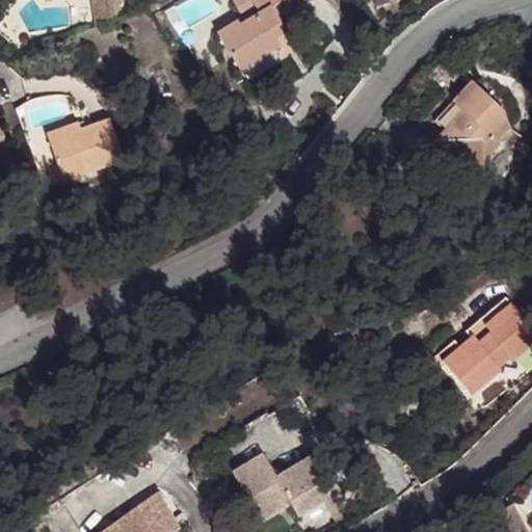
[(92,0),(95,26),(107,22),(115,17),(122,8),(124,1),(123,0),(92,0)]
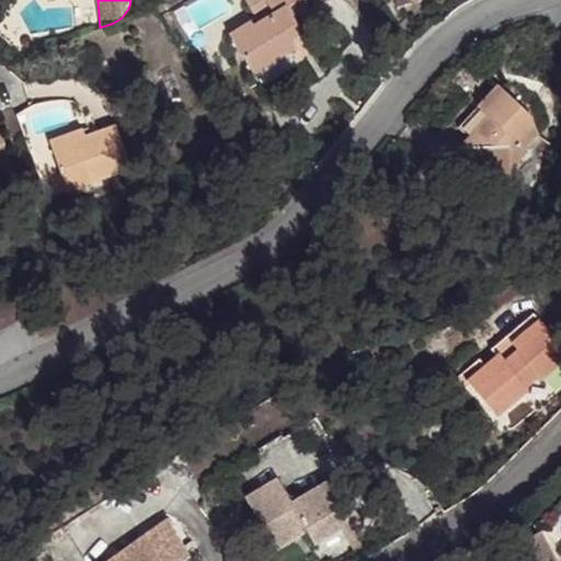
[(268,6),(274,13),(253,26),(250,22),(229,35),(253,73),(293,48),(288,42),(301,34),(293,20),(310,9),(305,0),(244,0),(254,14),(268,6)]
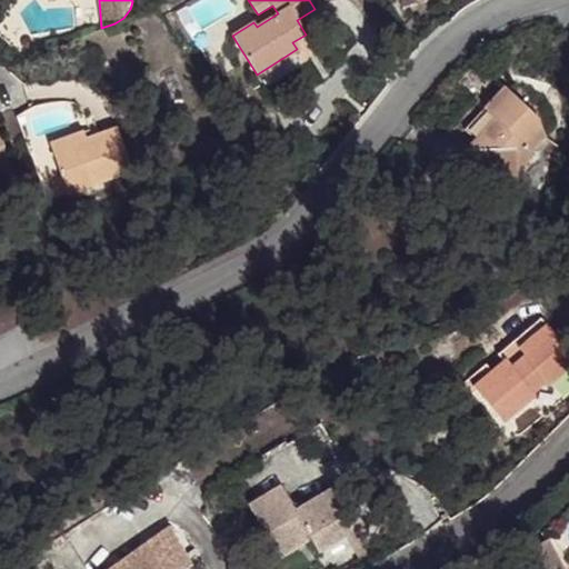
[(499,92),(478,116),(489,126),(456,162),(493,195),(547,135),(499,92)]
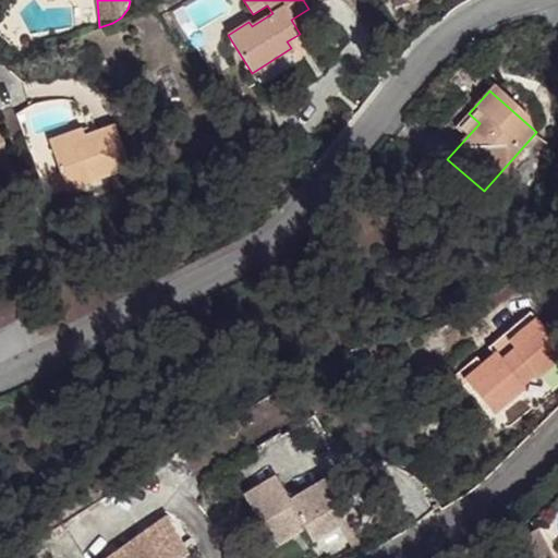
[(117,124),(85,136),(51,147),(68,190),(131,167),(117,124)]
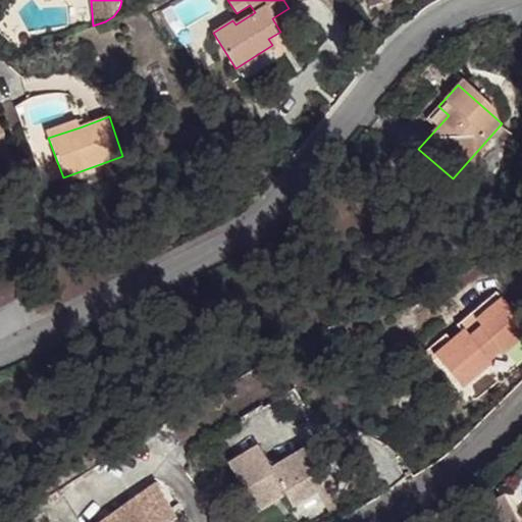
[(76,119),(46,131),(48,138),(80,127),(76,119)]
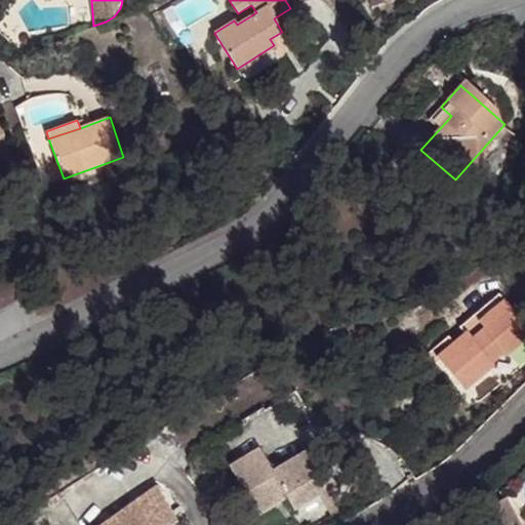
[(0,156),(11,153),(0,125),(0,156)]
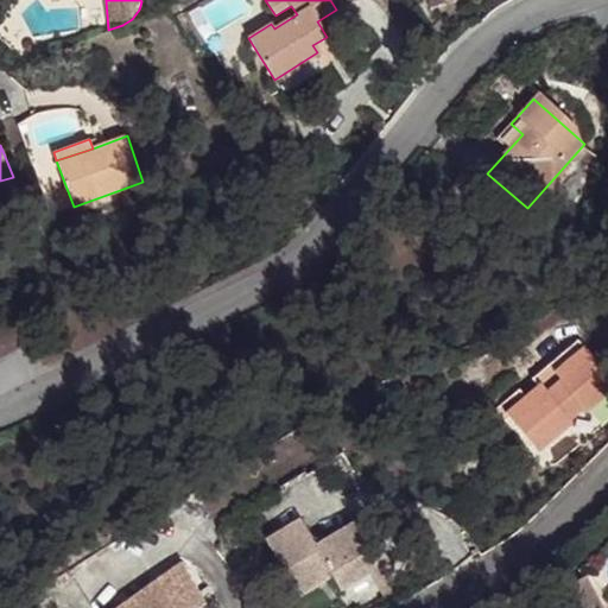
[(538,385),(542,391),(529,403),(524,397),(506,412),(540,451),(571,425),(569,422),(584,409),(587,411),(607,393),(607,374),(577,341),(532,379),(538,385)]
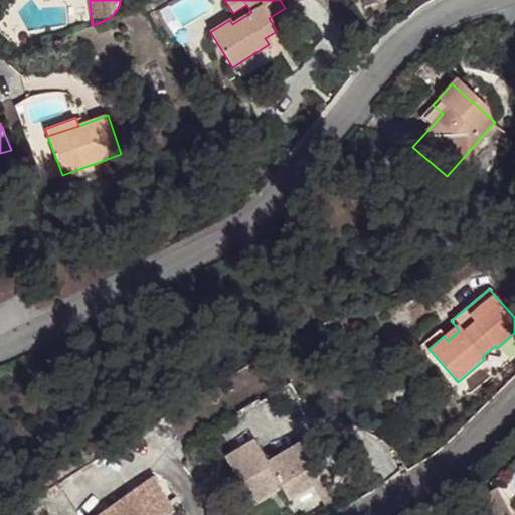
[(456,326),(444,336),(448,341),(459,331),(456,326)]
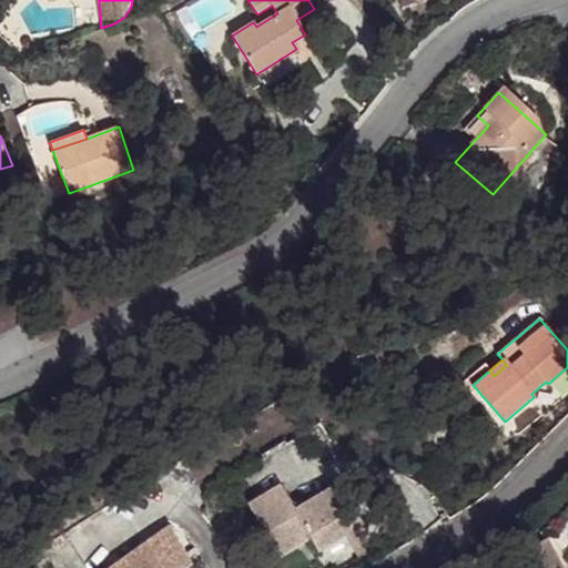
[(354,545),(366,537),(361,527),(363,525),(337,483),(294,509),(280,485),(247,504),(279,556),(310,538),(318,553),(347,535),(354,545)]
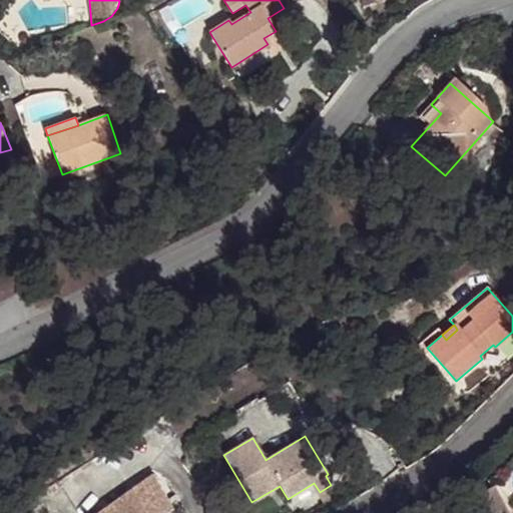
[(331,485),(320,492),(321,495),(333,488),(331,485)]
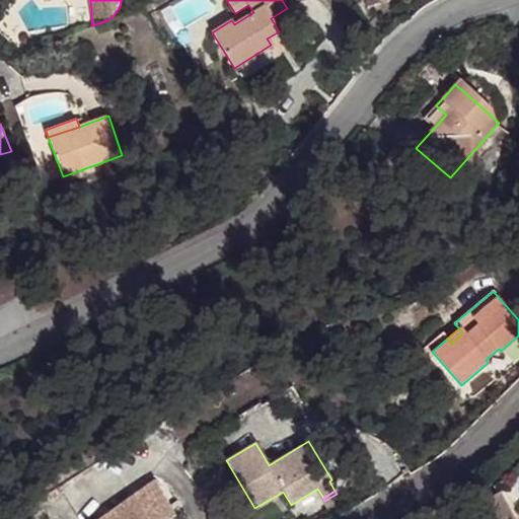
[(513,518),(499,493),(478,503),(487,518),(513,518)]
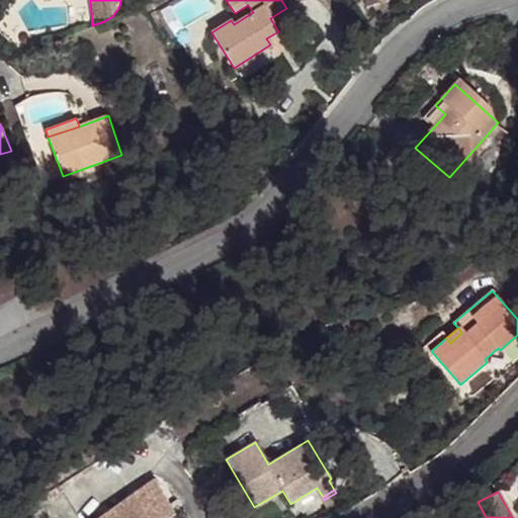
[(148,517),(136,493),(99,517),(148,517)]
